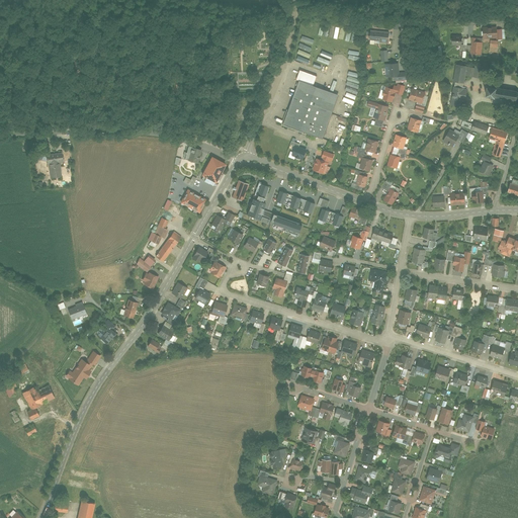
[(325,35),(350,40),(350,41),(354,42),(357,29),(327,24),(325,35)]
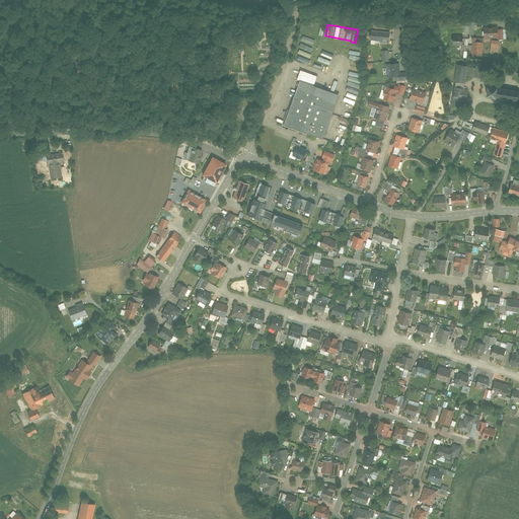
[(485,28),(486,40),(499,39),(499,30),(499,27),(485,28)]
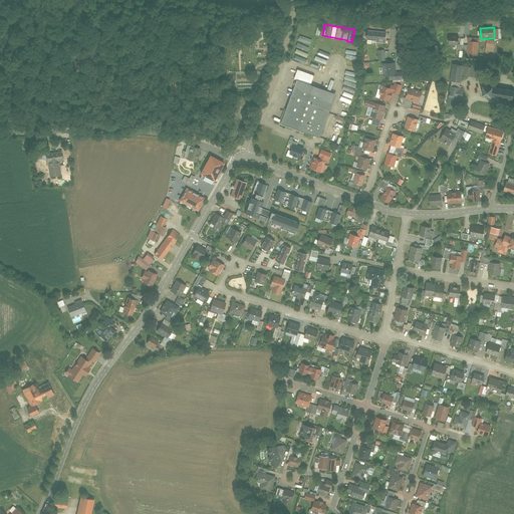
[(387,43),(388,32),(369,30),(367,41),(387,43)]
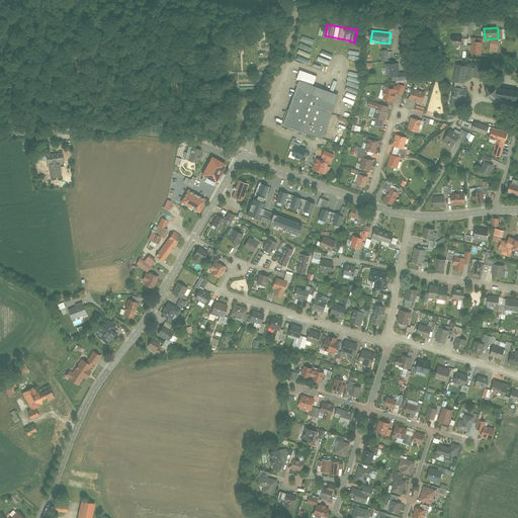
[(304,32),(301,36),(314,40),(315,36),(304,32)]
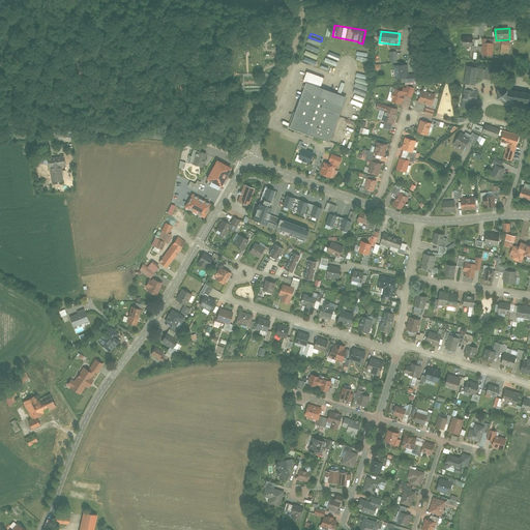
[(473,46),(475,46),(475,37),(463,37),(463,46),(473,46)]
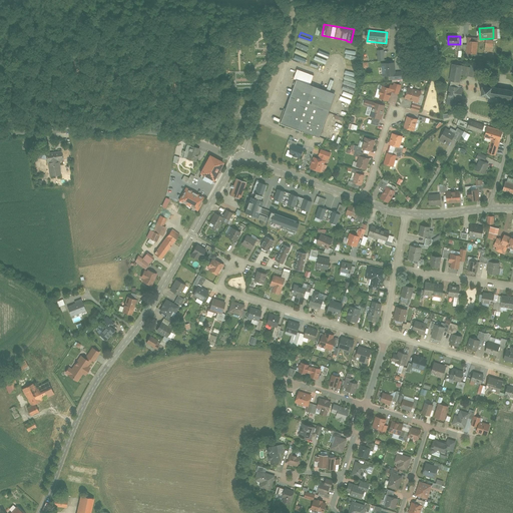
[(299,38),(298,42),(309,46),(310,42),(299,38)]
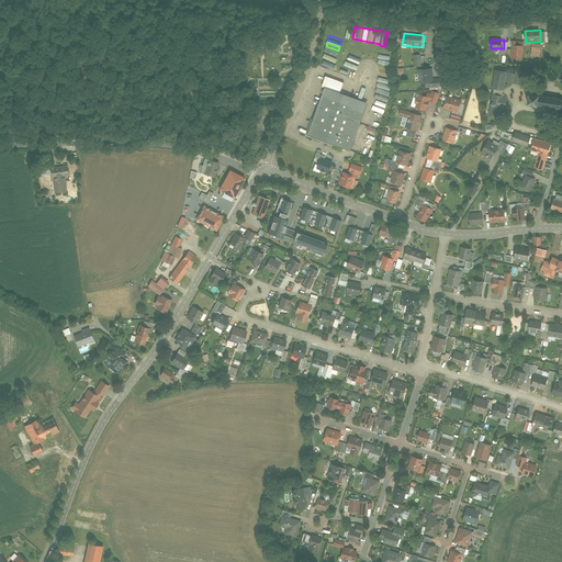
[(532,45),(532,57),(541,57),(541,45),(532,45)]
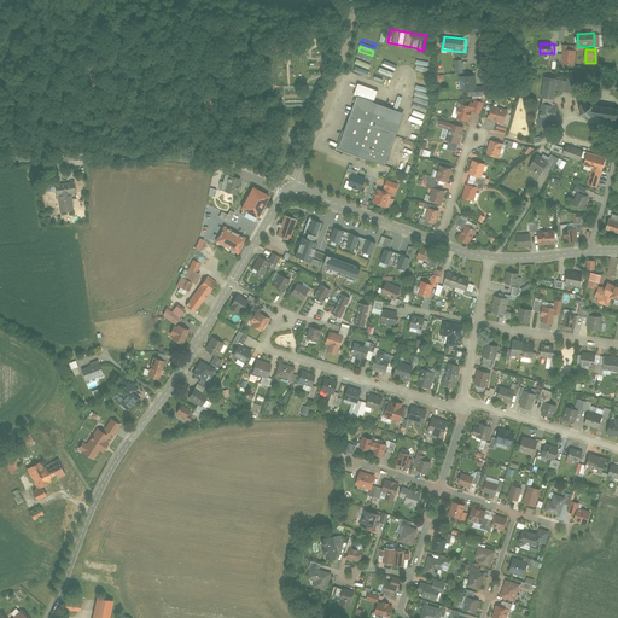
[(565,54),(564,63),(564,66),(577,66),(577,51),(565,51),(565,54)]
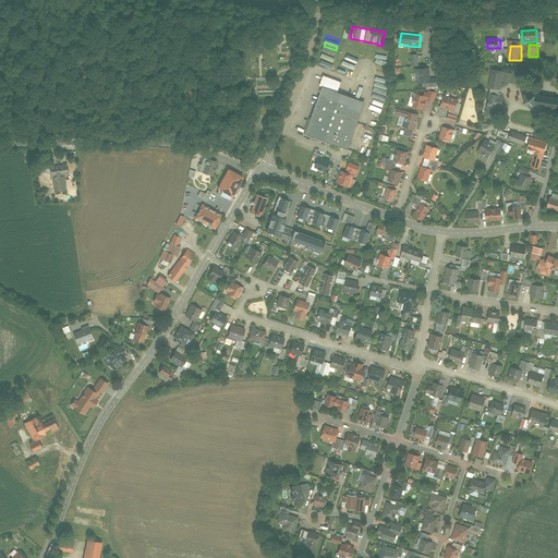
[(322,60),(320,64),(334,69),(335,64),(322,60)]
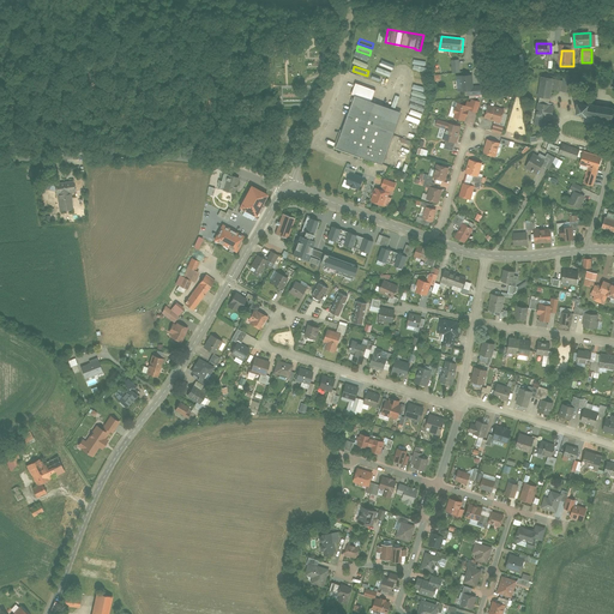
[(458,77),(458,91),(475,91),(475,76),(458,77)]
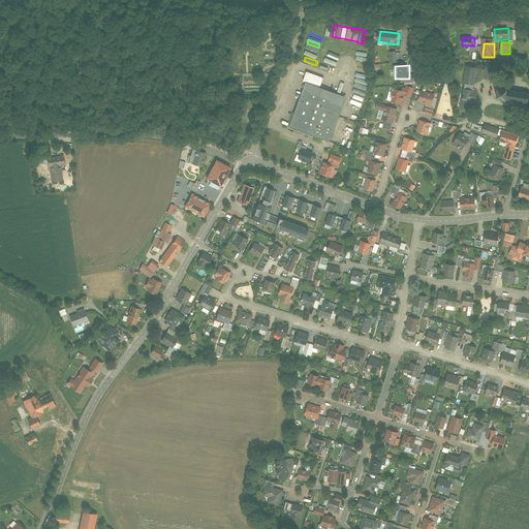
[(465,84),(474,86),(476,78),(477,68),(466,66),(464,84),(465,84)]
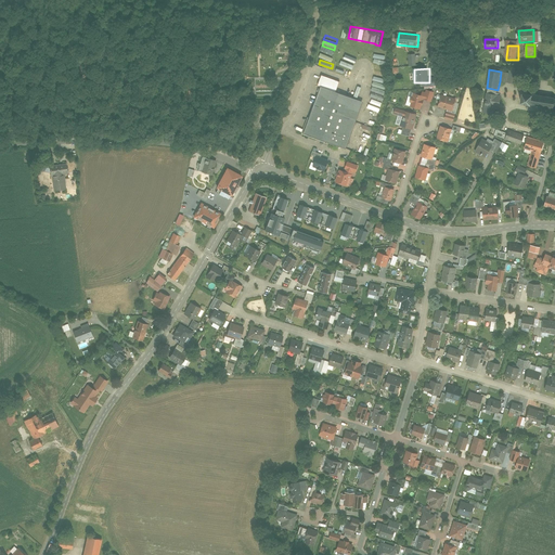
[(510,73),(501,72),(500,81),(508,82),(510,73)]
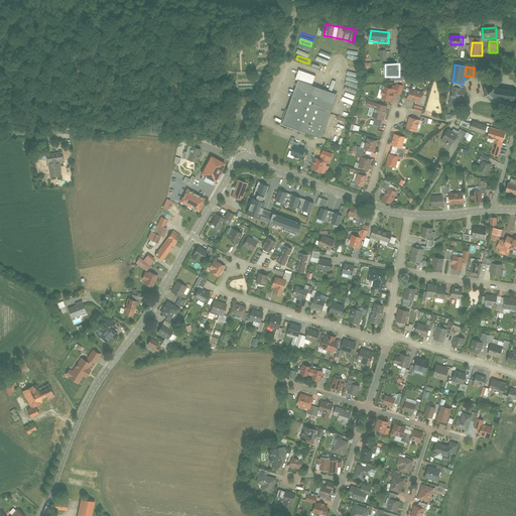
[(299,71),(296,79),(299,81),(282,124),(323,139),(340,96),(312,86),(315,77),(299,71)]
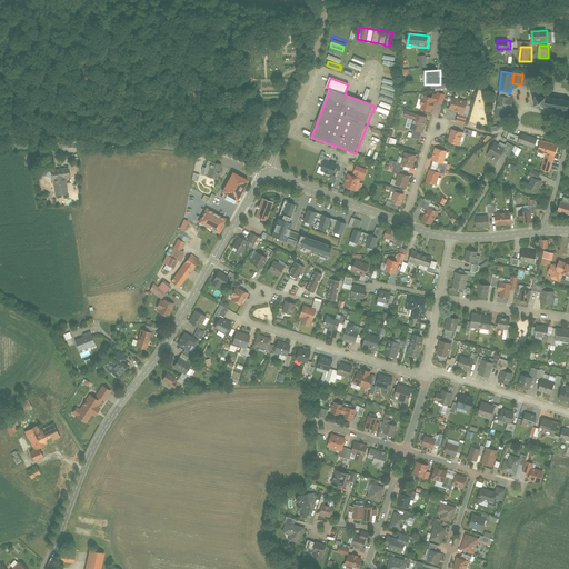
[(420,109),(432,113),(436,102),(443,106),(447,96),(438,92),(437,95),(433,93),(432,98),(425,96),(420,109)]
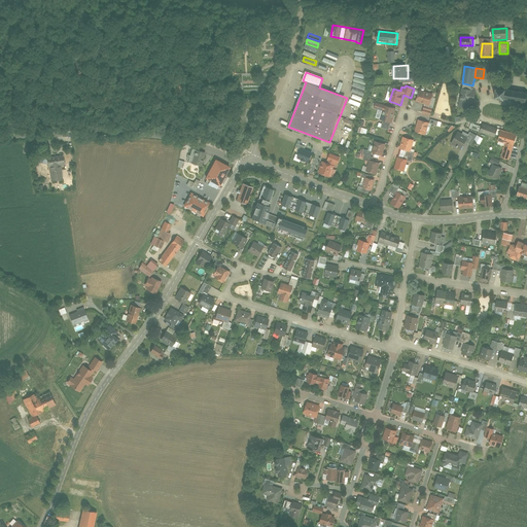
[(360,105),(363,97),(365,93),(353,89),(349,102),(360,105)]
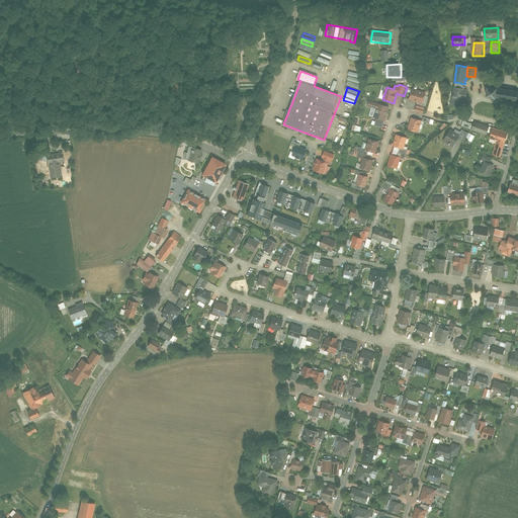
[(454,87),(451,105),(465,108),(468,89),(464,88),(455,87),(454,87)]
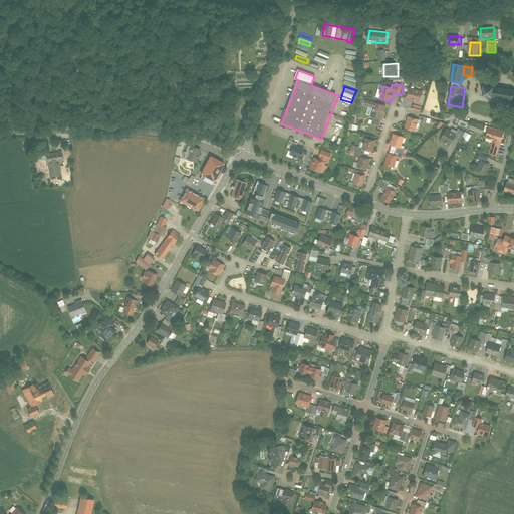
[(483,95),(512,100),(513,98),(513,90),(484,86),(483,95)]
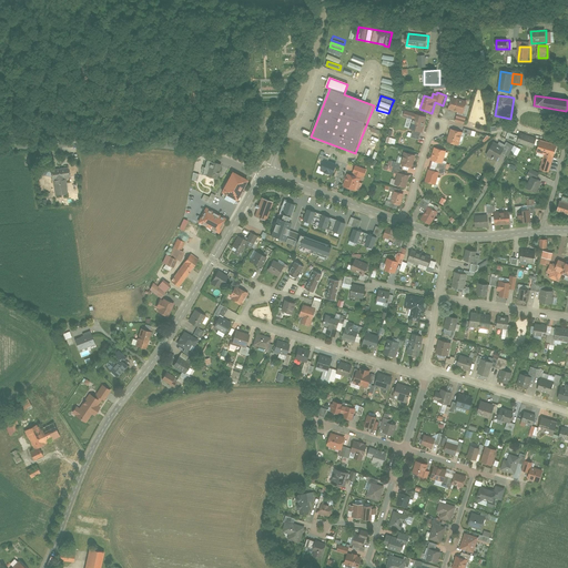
[(448,110),(464,114),(468,102),(453,97),(448,110)]
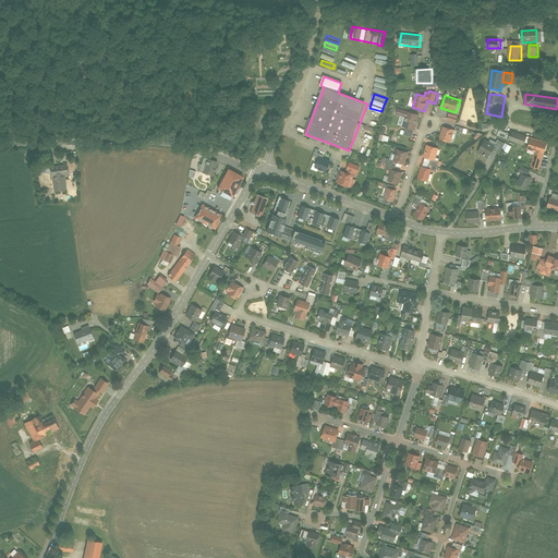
[(414,130),(415,131),(421,116),(399,109),(397,116),(405,118),(402,126),(407,128),(414,130)]
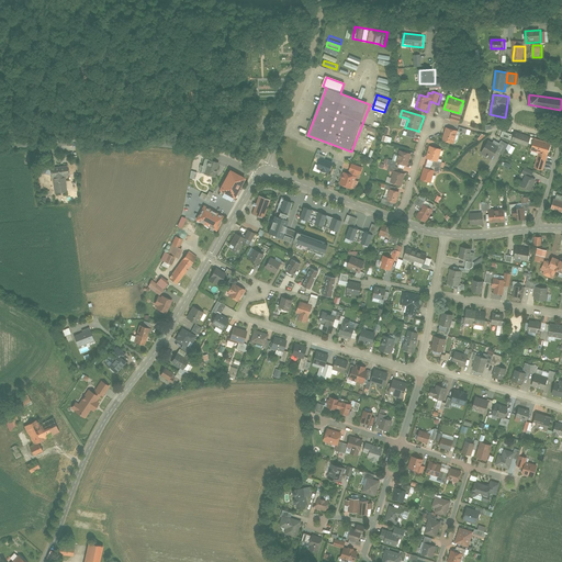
[(463,116),(453,113),(451,121),(461,123),(463,116)]
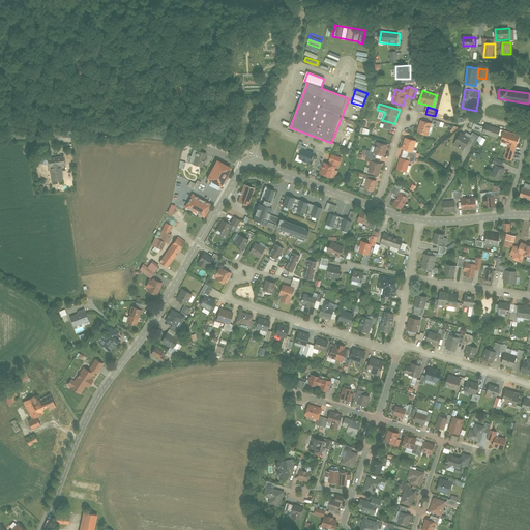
[(391,130),(393,123),(386,121),(384,128),(391,130)]
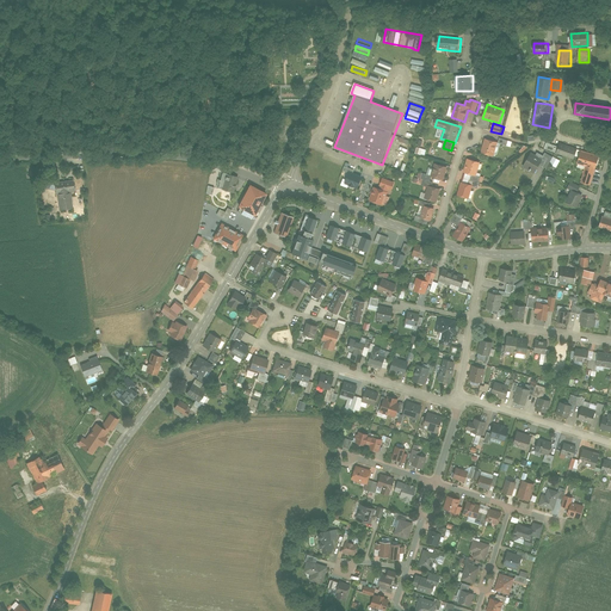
[(481,154),(494,158),(498,143),(485,140),(481,154)]
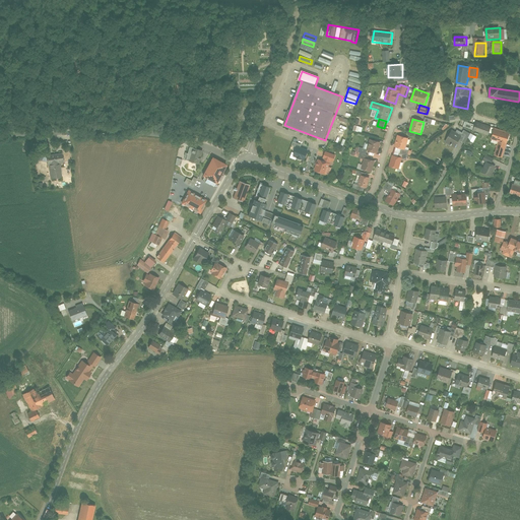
[(464,127),(474,131),(476,125),(466,122),(464,127)]
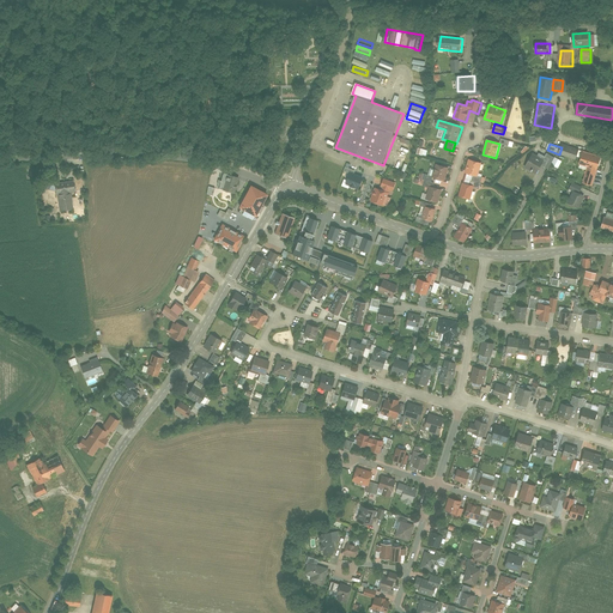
[(576,161),(580,150),(563,144),(562,147),(559,155),(576,161)]
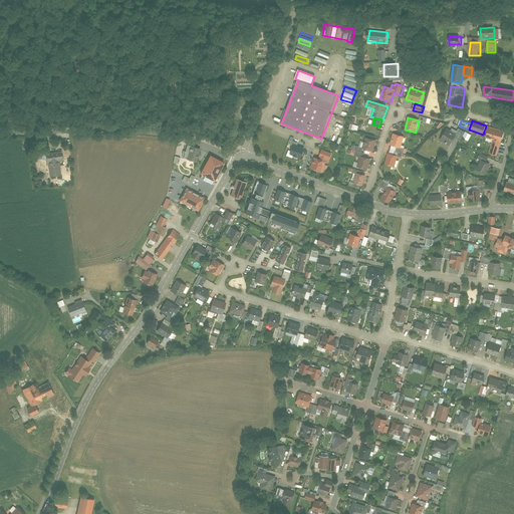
[(493,140),(501,142),(504,130),(488,126),(486,139),(493,140)]
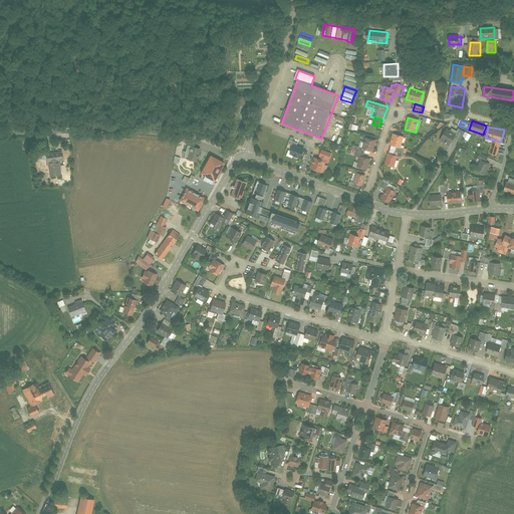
[(441,141),(451,147),(455,139),(457,135),(451,132),(447,129),(441,141)]
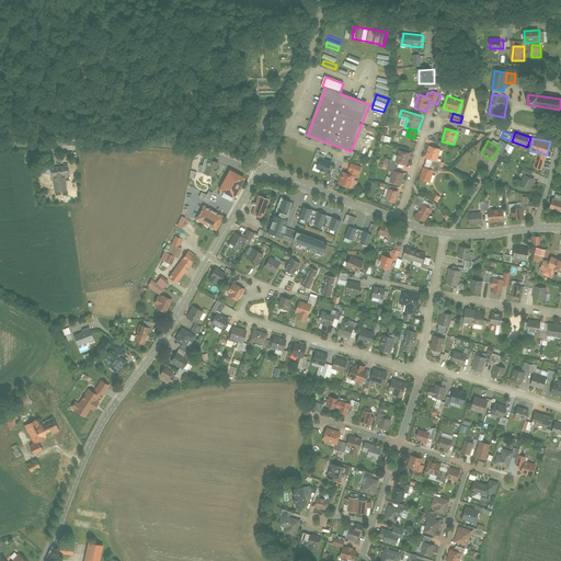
[(493,140),(492,144),(499,147),(496,151),(503,155),(508,145),(501,140),(499,144),(493,140)]
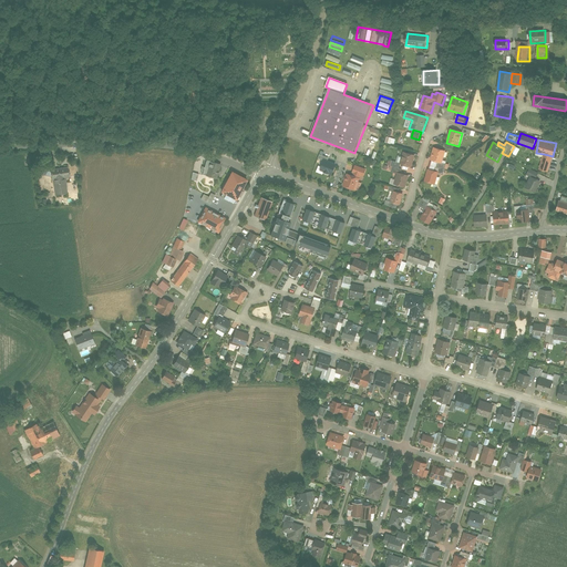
[(433,161),(442,164),(443,161),(446,151),(434,147),(430,161),(433,161)]
